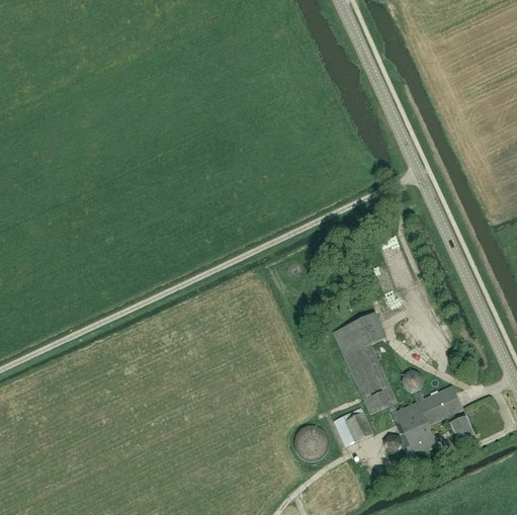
[(376,273),(391,269),(386,257),(373,260),(376,273)]
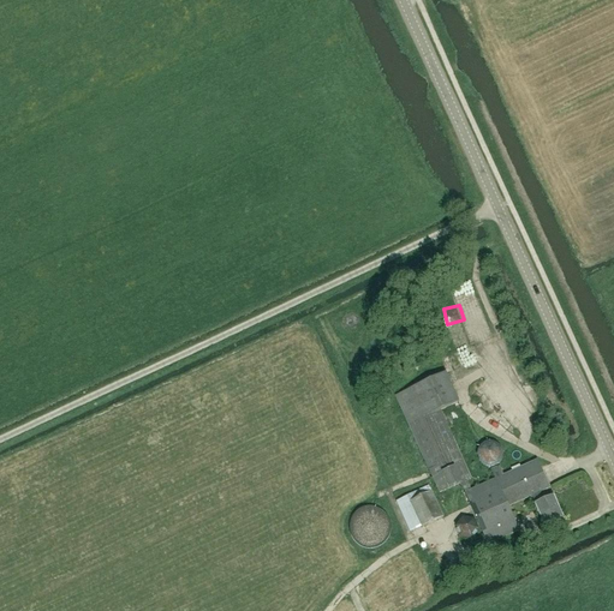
[(469,487),(465,478),(470,475),(439,407),(457,399),(445,371),(394,393),(439,490),(459,480),(487,541),(517,528),(506,503),(531,492),(535,502),(534,502),(544,523),(561,516),(552,493),(543,498),(538,489),(548,485),(536,457),(500,474),(495,463),(490,467),(494,477),(469,487)]
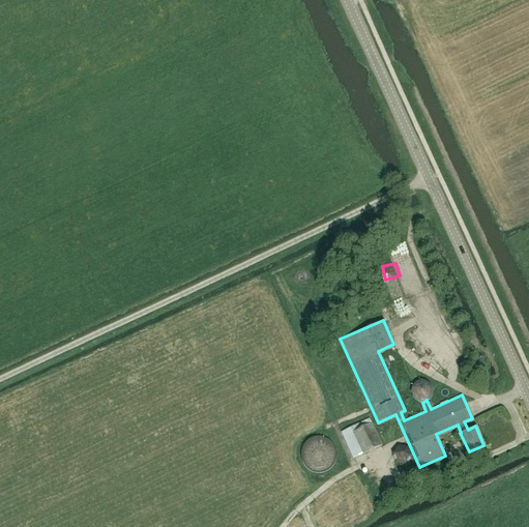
[(349,426),(352,431),(362,452),(381,443),(371,421),(368,416),(349,426)]
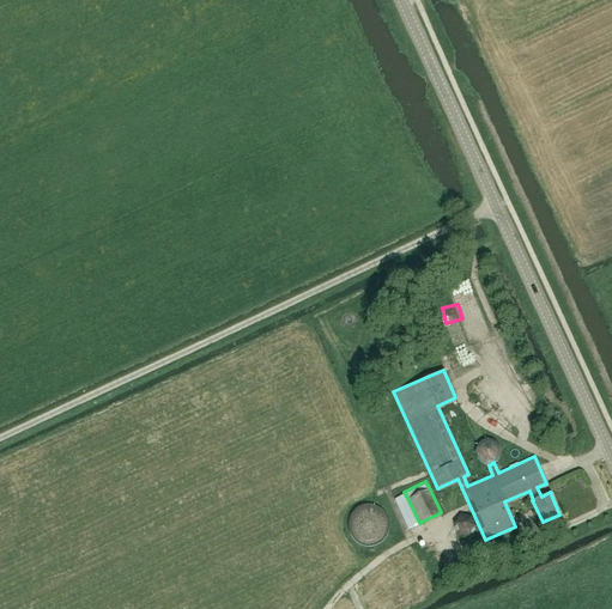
[(391,522),(386,499),(376,500),(377,505),(367,507),(371,525),(391,522)]
